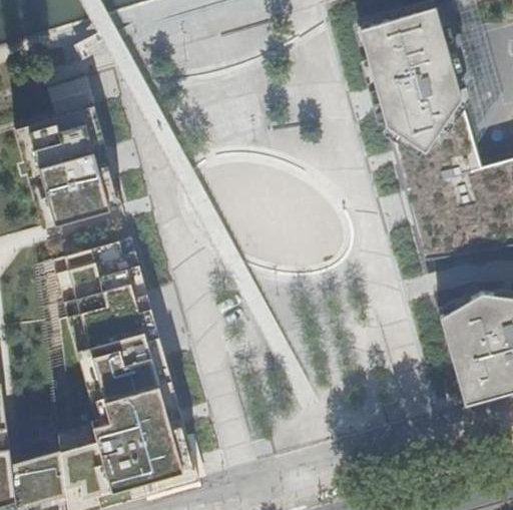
[(450,2),(358,28),(423,259),(512,250),(512,156),(481,166),(461,93),(472,78),(450,2)]
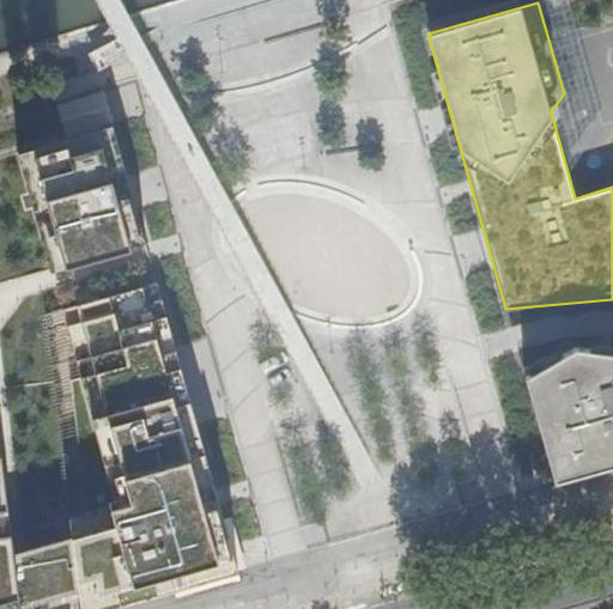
[(115,131),(20,159),(44,244),(60,239),(65,256),(129,237),(125,220),(139,215),(115,131)]
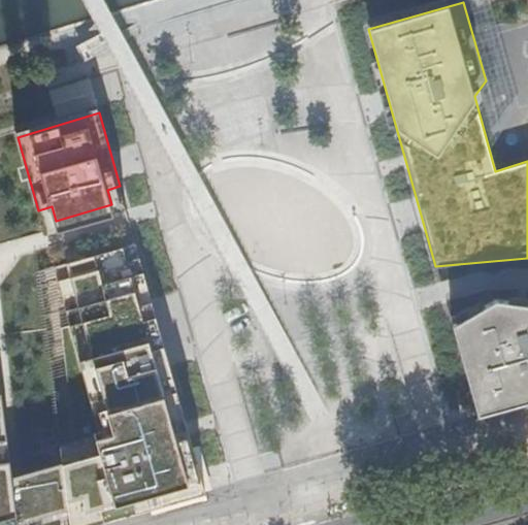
[(107,190),(111,204),(124,200),(120,186),(107,190)]
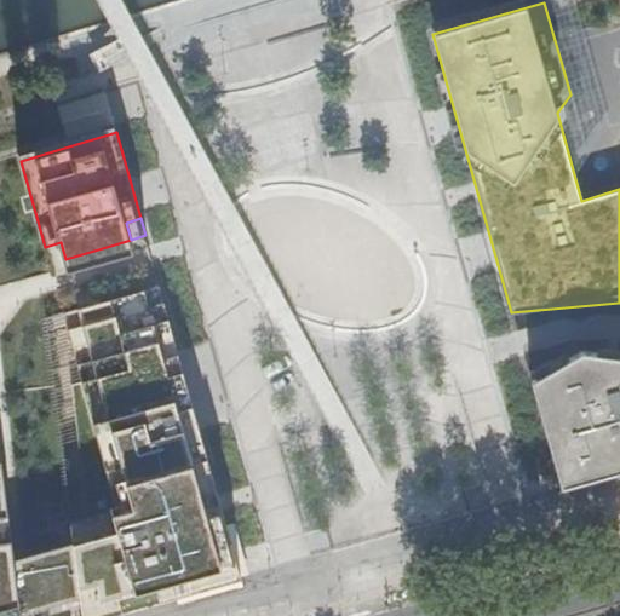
[(61,242),(45,247),(50,264),(65,259),(61,242)]
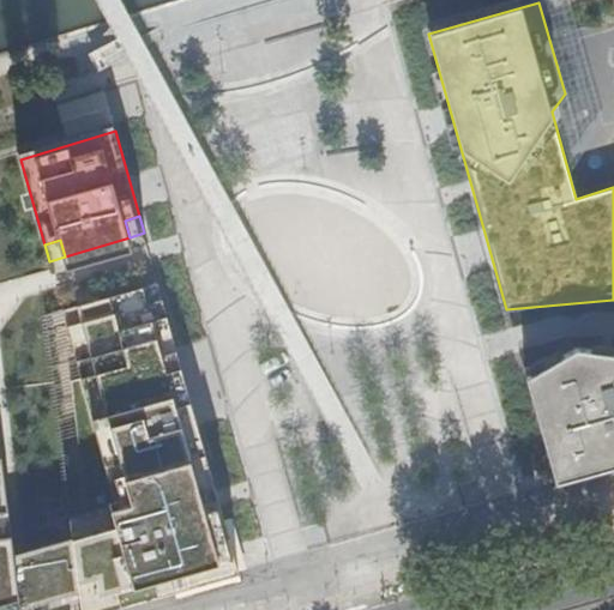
[(118,609),(241,575),(160,289),(70,316),(90,384),(78,387),(92,517),(74,521),(77,539),(18,556),(1,404),(0,403),(0,609),(29,609),(83,593),(83,601),(84,609),(118,609)]
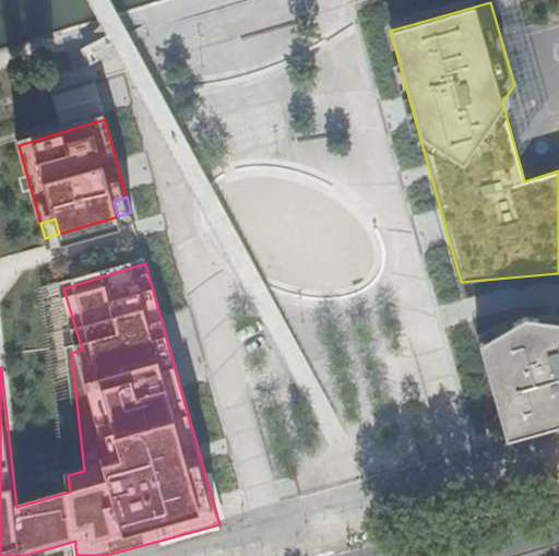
[(82,350),(63,288),(48,293),(68,475),(84,471),(71,353),(82,350)]
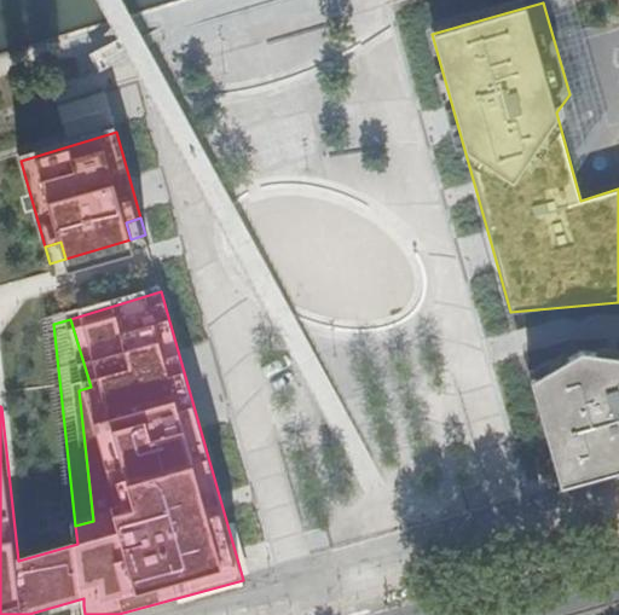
[(618,360),(578,355),(531,386),(560,491),(618,474),(618,360)]
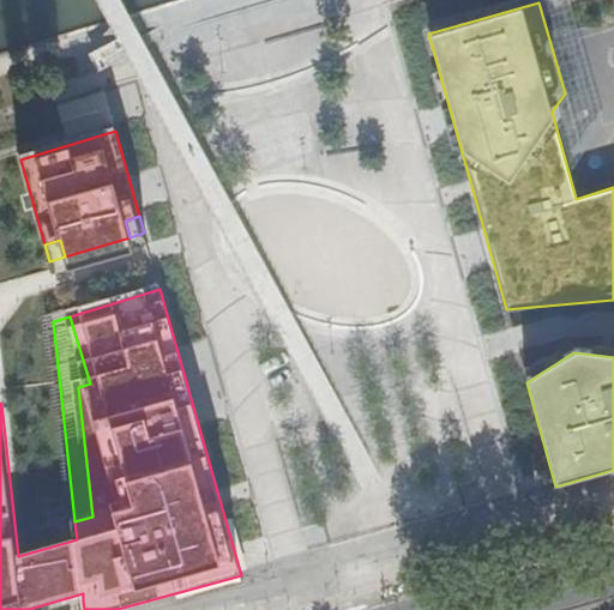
[(83,593),(29,609),(52,609),(83,601),(83,593)]
